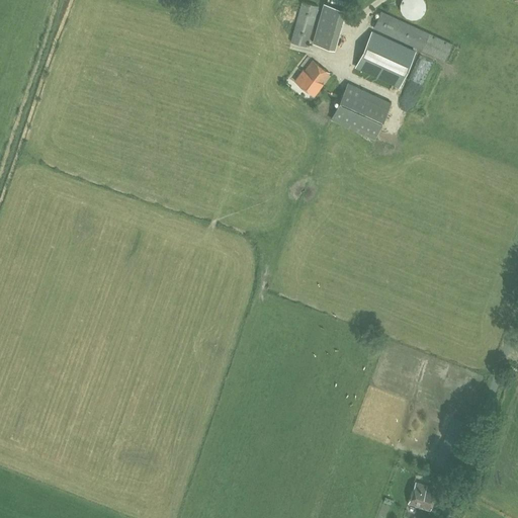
[(423,6),(423,5),(423,3),(423,1),(422,0),(401,0),(401,1),(400,5),(401,7),(401,10),(403,13),(404,13),(405,14),(406,15),(407,16),(411,17),(414,16),(416,16),(420,14),(422,10),(423,8),(423,6)]
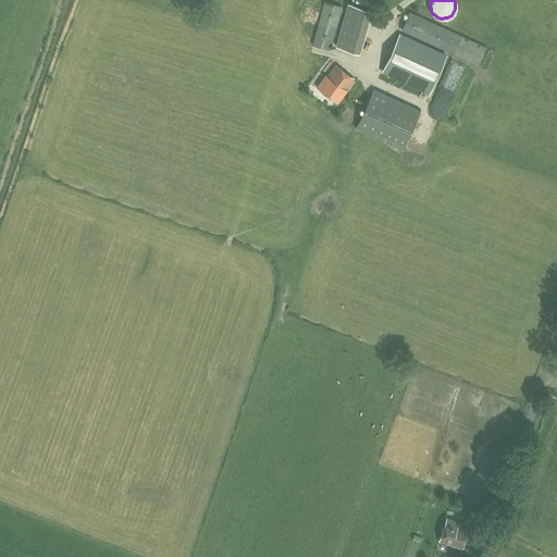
[(330,49),(342,7),(325,1),(313,45),(330,49)]
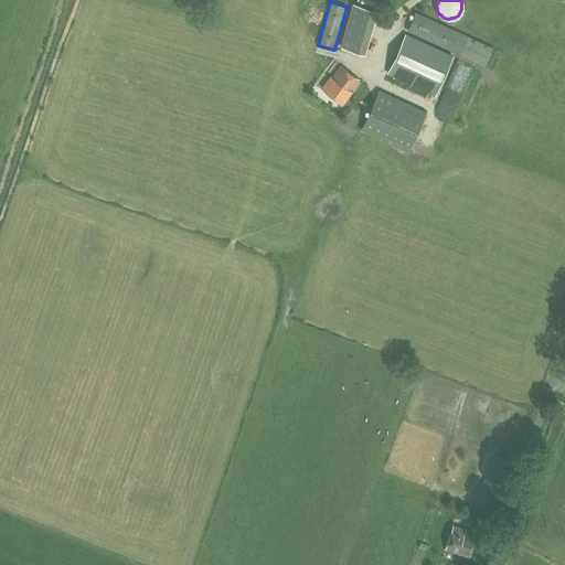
[(307,2),(305,12),(311,13),(313,4),(307,2)]
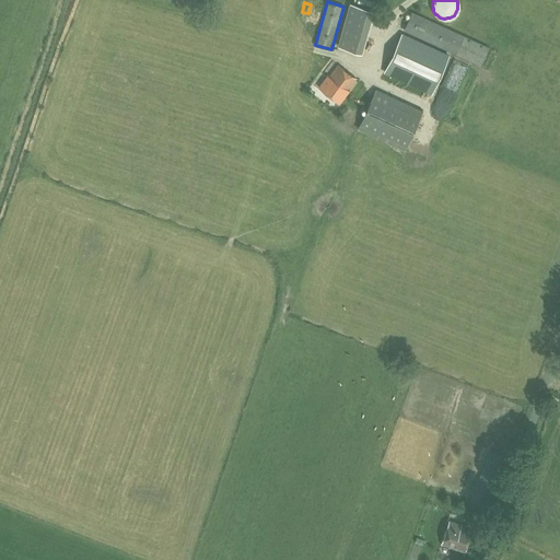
[(361,53),(374,10),(350,3),(338,46),(361,53)]
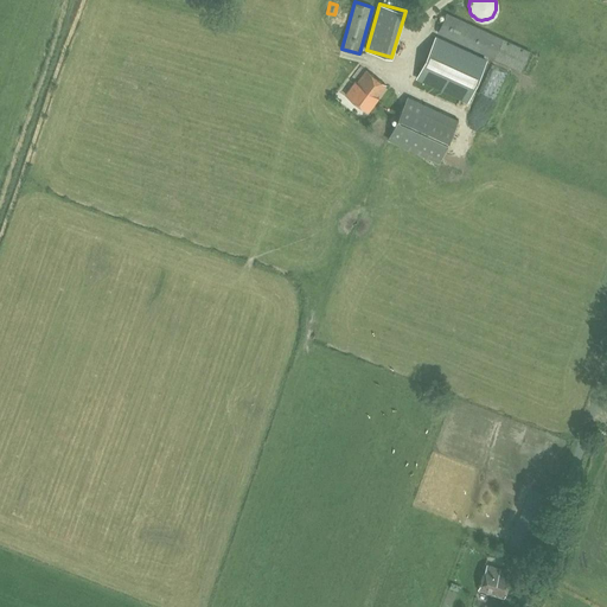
[(447,13),(438,32),(441,33),(521,70),(530,51),(447,13)]
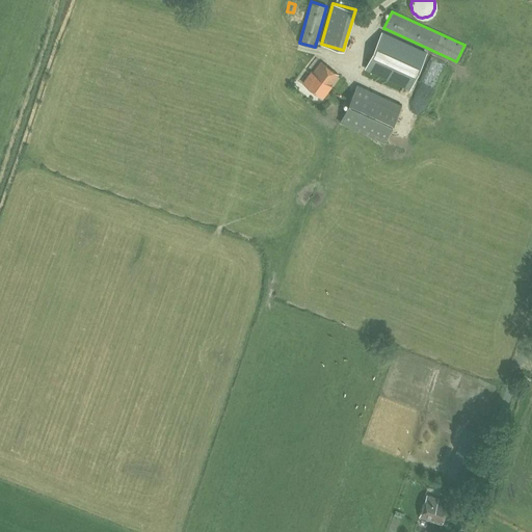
[(381,31),(365,69),(410,89),(427,52),(381,31)]
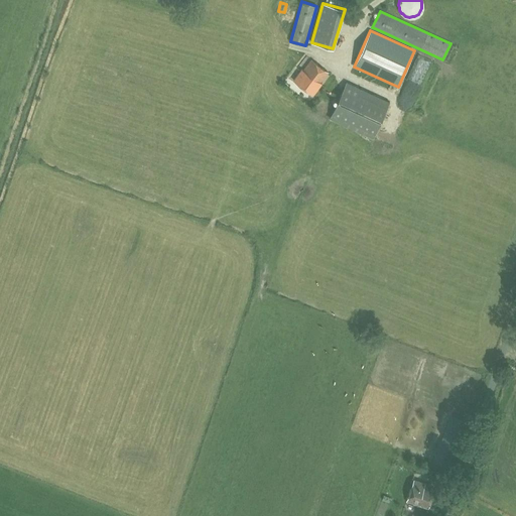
[(329,73),(311,60),(303,71),(301,70),(293,80),(313,95),(321,84),(320,83),(329,73)]
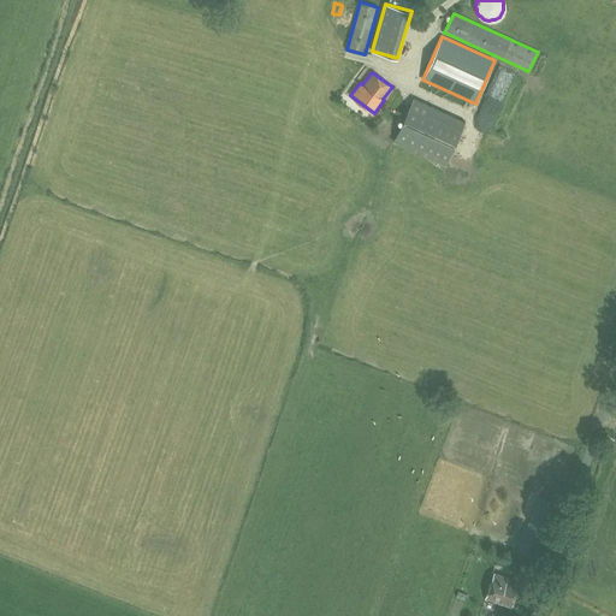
[(445,165),(466,122),(414,99),(394,141),(445,165)]
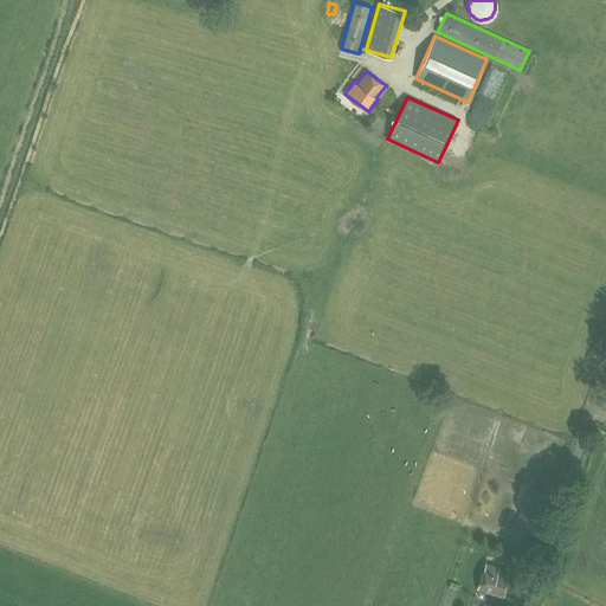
[(528,549),(548,494),(530,488),(510,542),(528,549)]
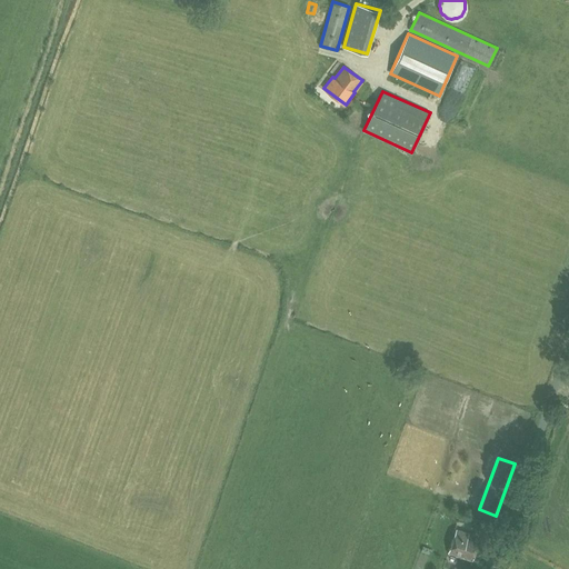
[(481,536),(457,528),(448,552),(472,561),(481,536)]
